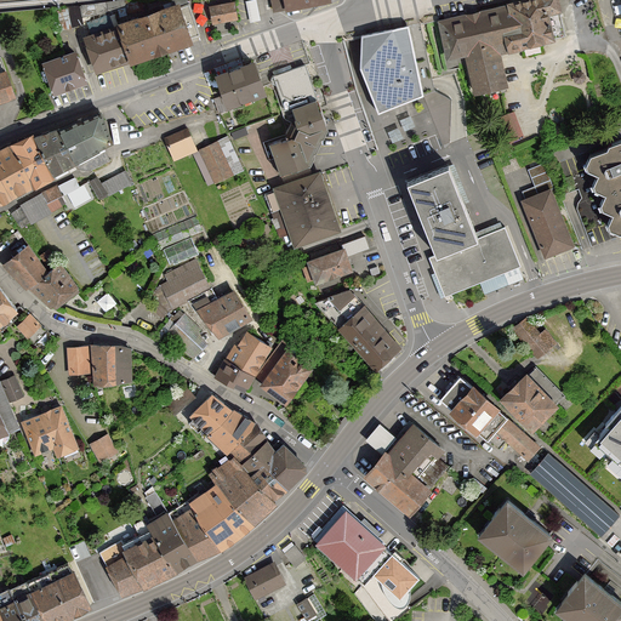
[(152,18),(85,40),(96,73),(201,38),(188,0),(167,0),(148,7),(152,18)]
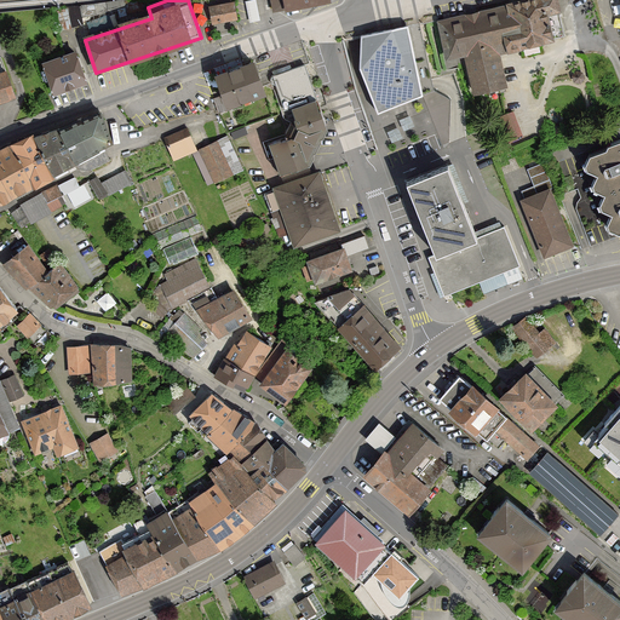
[(273,0),(275,10),(300,5),(325,0),(273,0)]
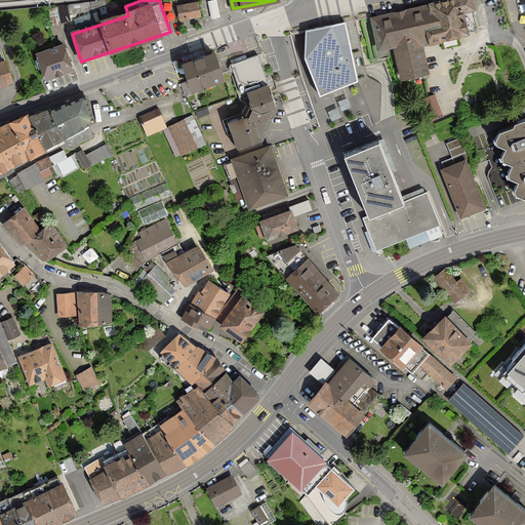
[(394,48),(401,79),(429,72),(422,43),(478,31),(470,0),(445,0),(369,17),(377,52),(394,48)]
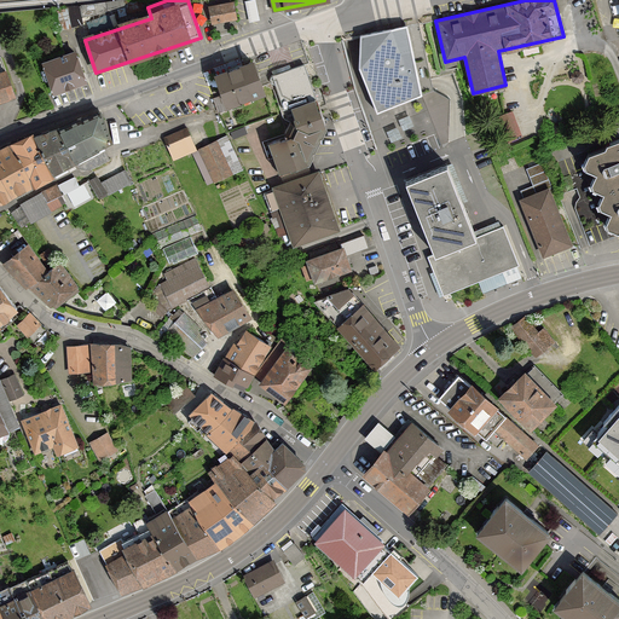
[(233,5),(210,9),(213,24),(236,21),(233,5)]
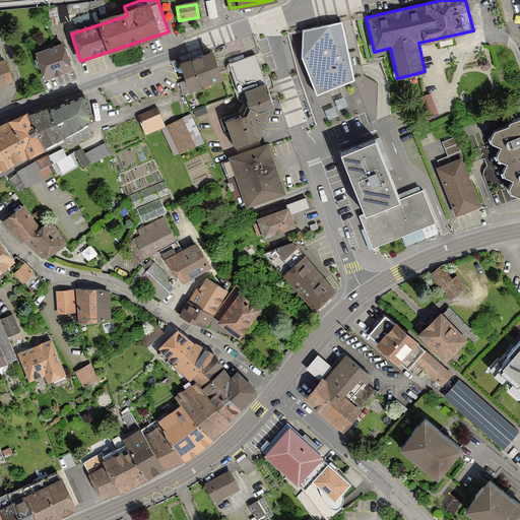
[(351,8),(311,16),(306,61),(317,98),(372,81),(351,8)]
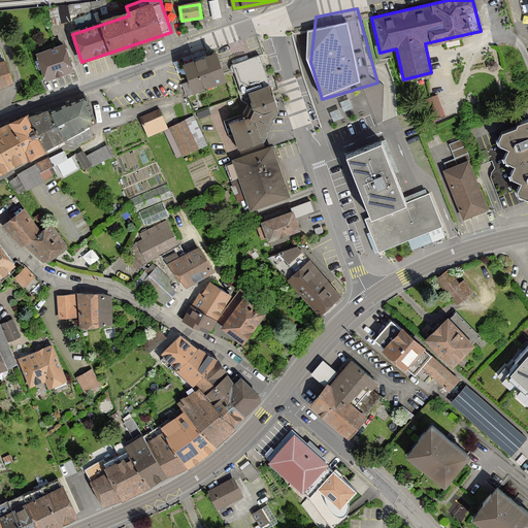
[(64,44),(35,55),(44,81),(74,71),(64,44)]
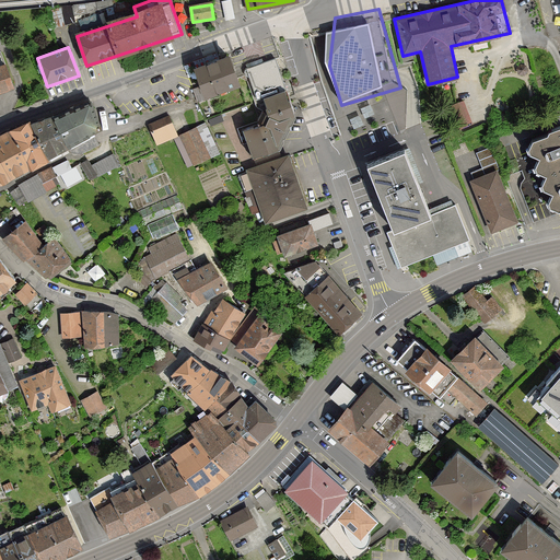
[(226,54),(191,67),(203,96),(237,83),(226,54)]
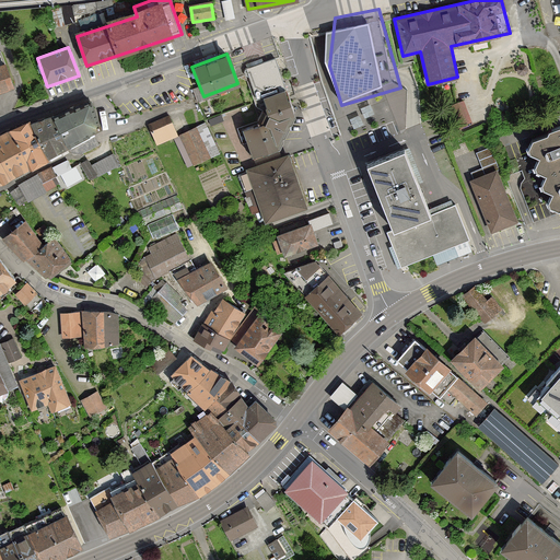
[(276,60),(246,71),(256,96),(259,96),(283,86),(286,85),(276,60)]
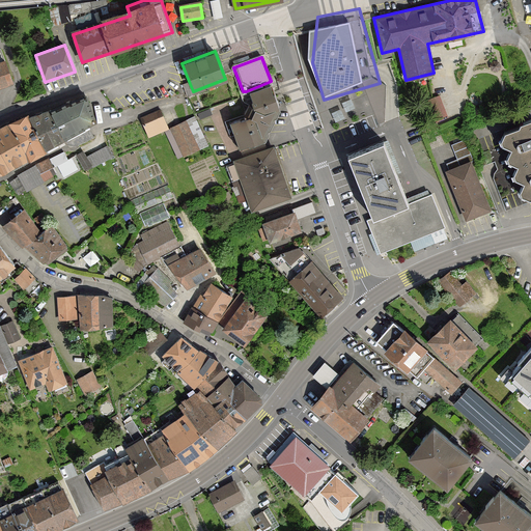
[(0,84),(11,81),(2,59),(0,60),(0,84)]
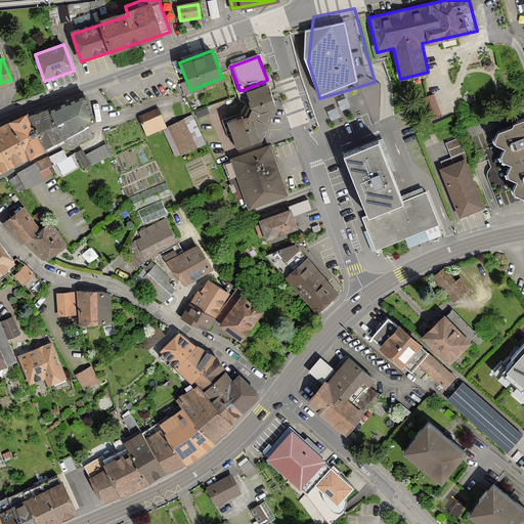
[(276,110),(265,81),(243,90),(250,111),(247,117),(226,125),(236,151),(262,141),(276,110)]
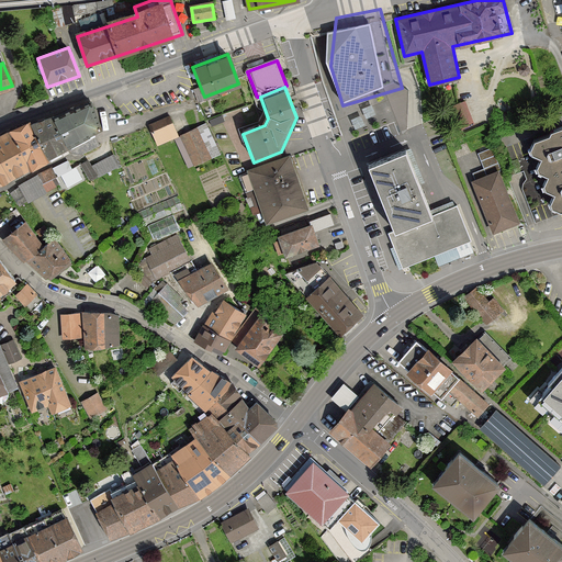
[(87,101),(46,116),(62,148),(98,131),(87,101)]
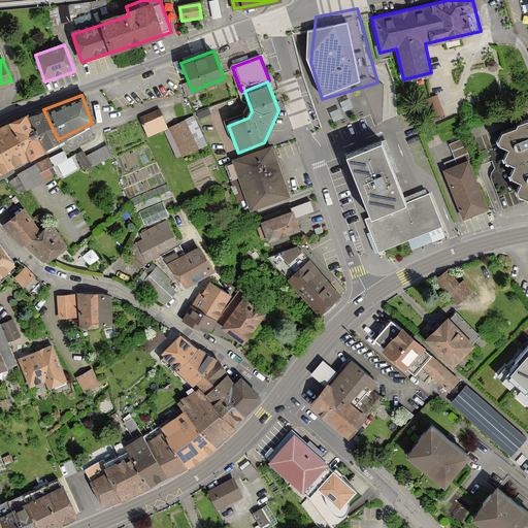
[(430,126),(446,120),(436,96),(421,103),(430,126)]
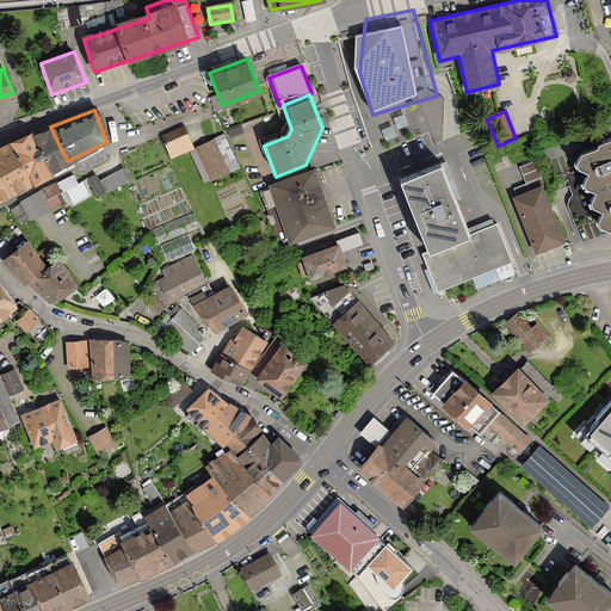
[(67,161),(50,127),(29,135),(48,172),(67,161)]
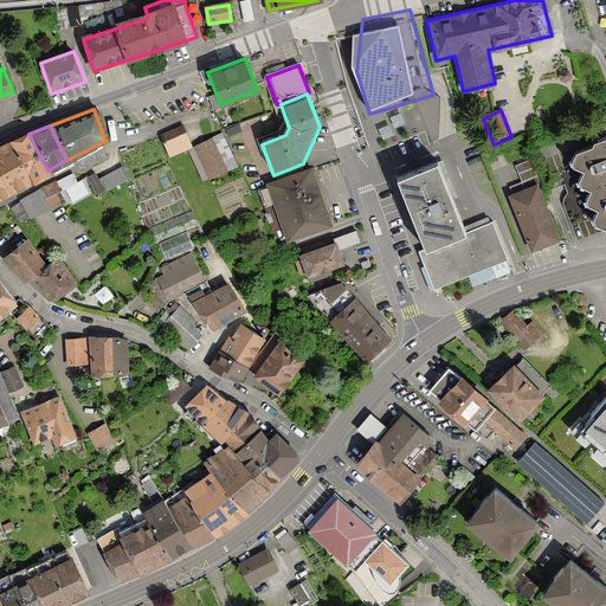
[(191,149),(180,126),(158,135),(168,160),(191,149)]
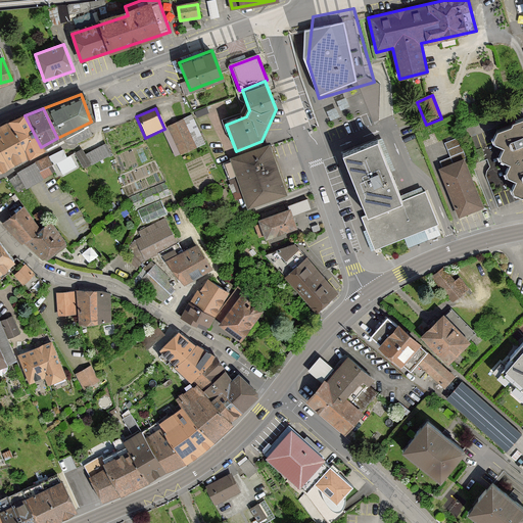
[(42,150),(41,147),(25,115),(22,112),(4,122),(25,158),(42,150)]
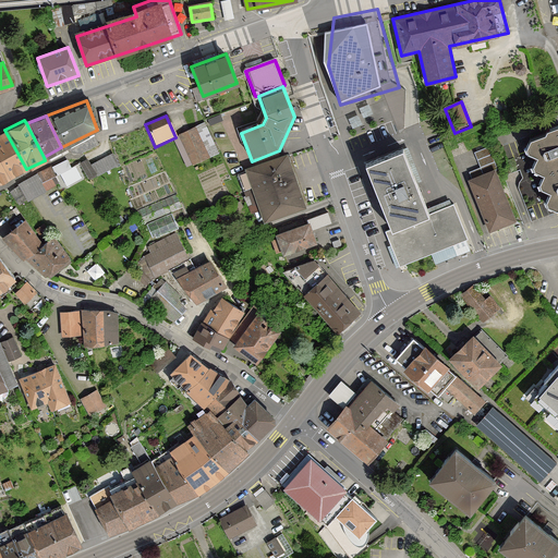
[(192,168),(219,156),(204,124),(178,136),(192,168)]
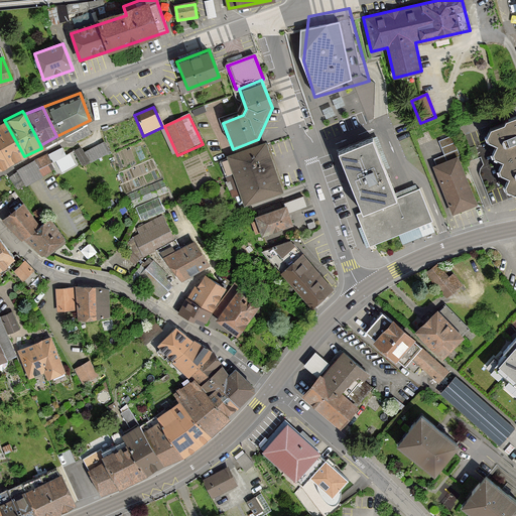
[(515,115),(503,120),(504,123),(490,128),(486,138),(496,144),(493,155),(502,161),(499,172),(508,177),(505,187),(513,192),(515,190),(515,115)]
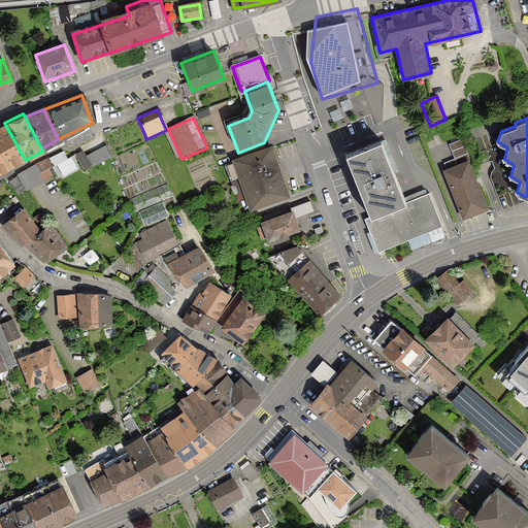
[(0,173),(25,160),(4,123),(0,124),(0,173)]
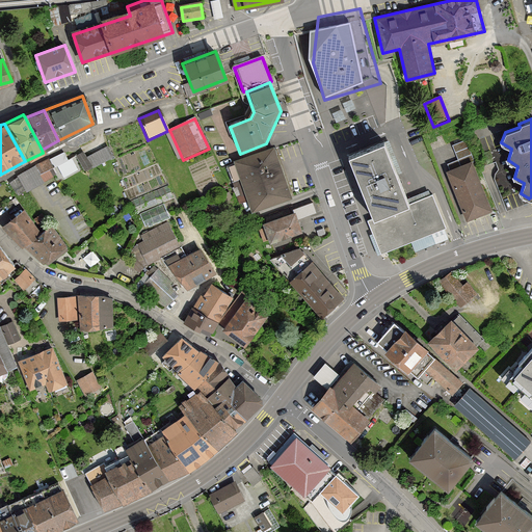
[(383,140),(346,155),(372,218),(368,220),(381,254),(432,233),(436,243),(449,239),(445,229),(446,228),(432,194),(409,204),(383,140)]
